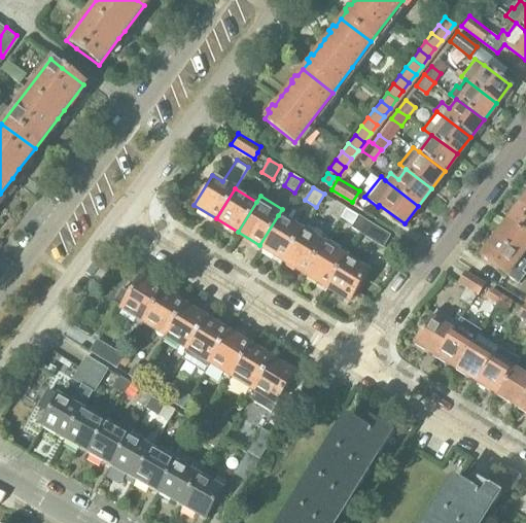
[(335,201),(327,214),(339,220),(341,216),(346,208),(335,201)]
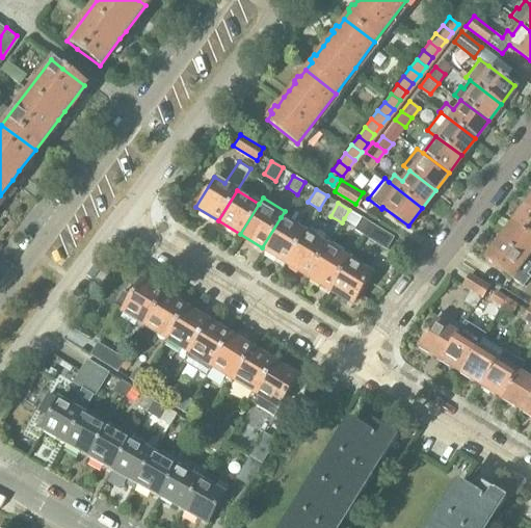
[(530,208),(524,203),(510,220),(530,235),(530,208)]
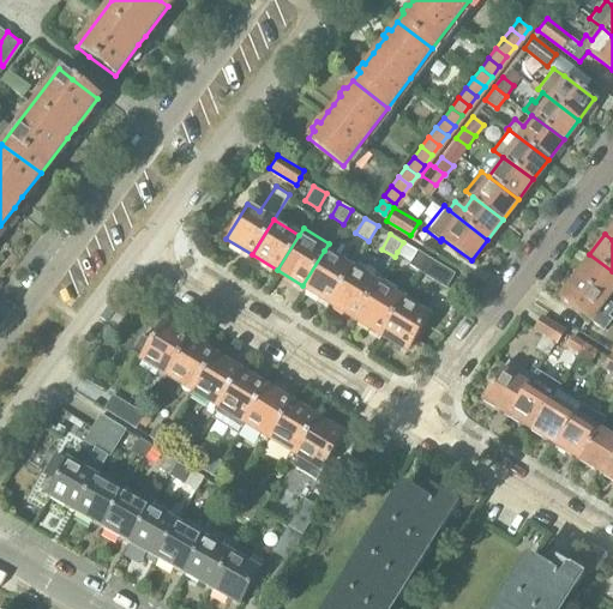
[(410,260),(408,264),(418,270),(426,255),(416,249),(410,260)]
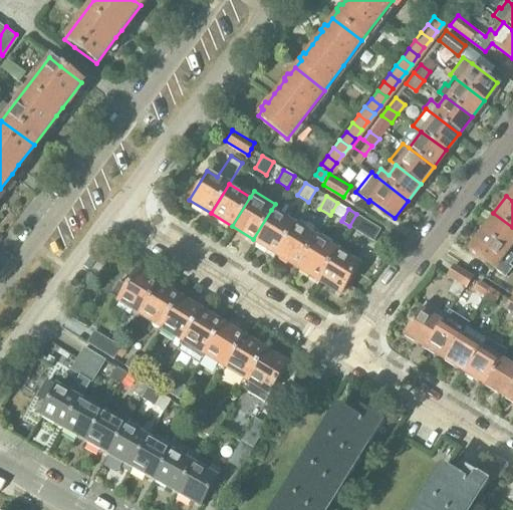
[(271,210),(253,239),(274,252),(292,223),(271,210)]
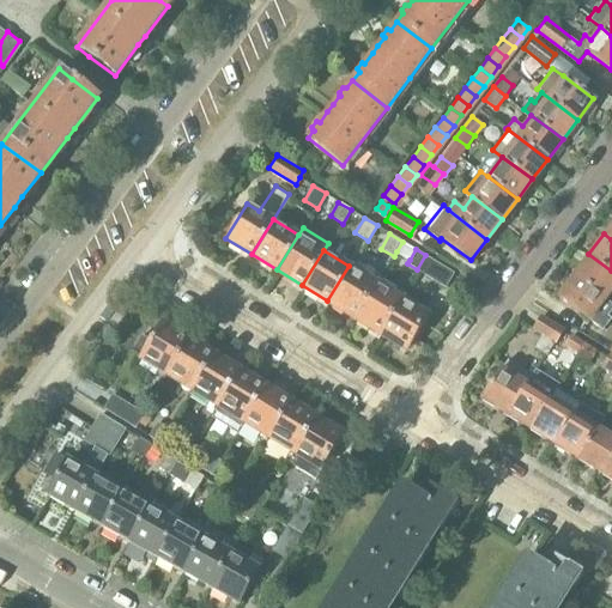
[(611,271),(588,254),(574,273),(605,297),(611,286),(611,271)]
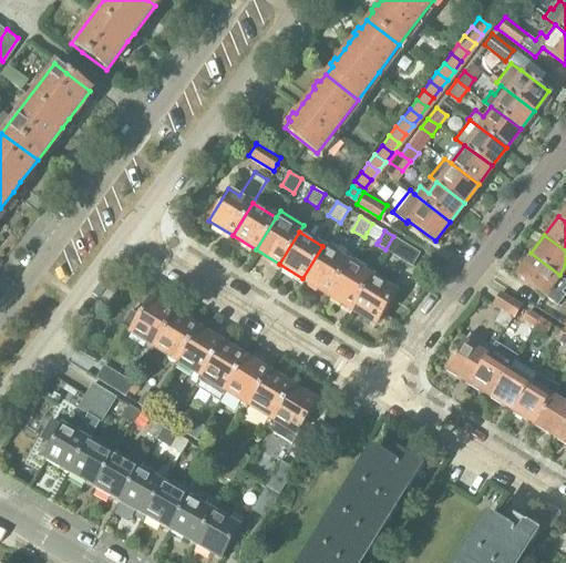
[(393,236),(386,249),(410,264),(418,252),(393,236)]
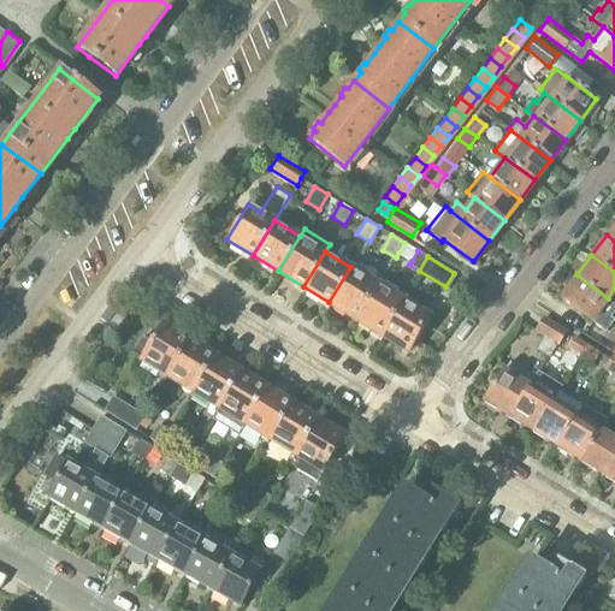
[(350,267),(329,302),(354,318),(376,283),(382,273),(356,257),(350,267)]
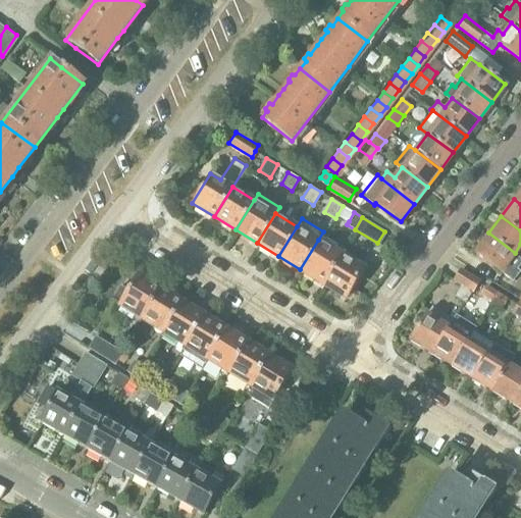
[(488,232),(474,251),(512,278),(519,269),(516,266),(520,259),(520,258),(515,253),(488,232)]
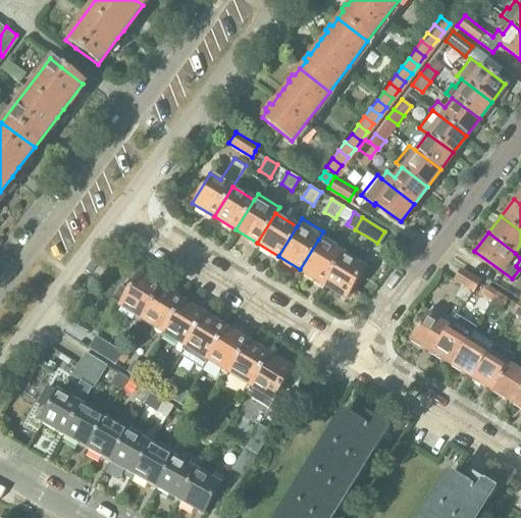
[(318,240),(300,269),(321,282),(340,253),(318,240)]
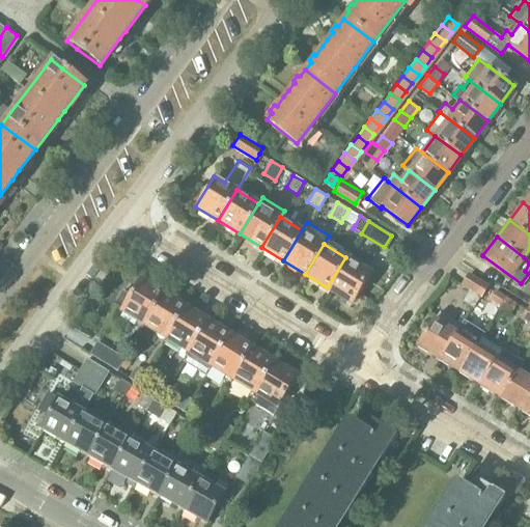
[(345,257),(327,287),(351,302),(369,272),(345,257)]
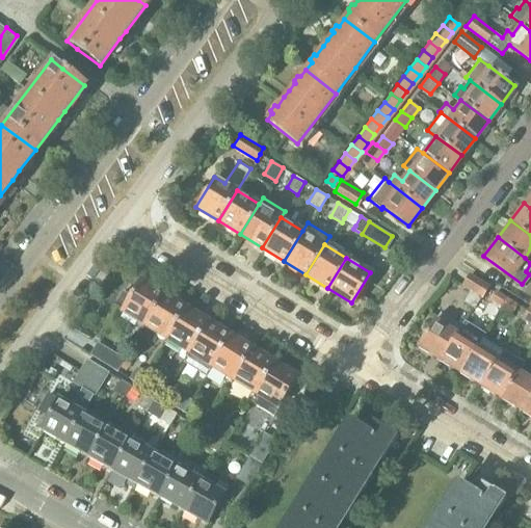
[(469,272),(462,283),(471,289),(463,299),(473,306),(479,295),(480,295),(487,284),(469,272)]
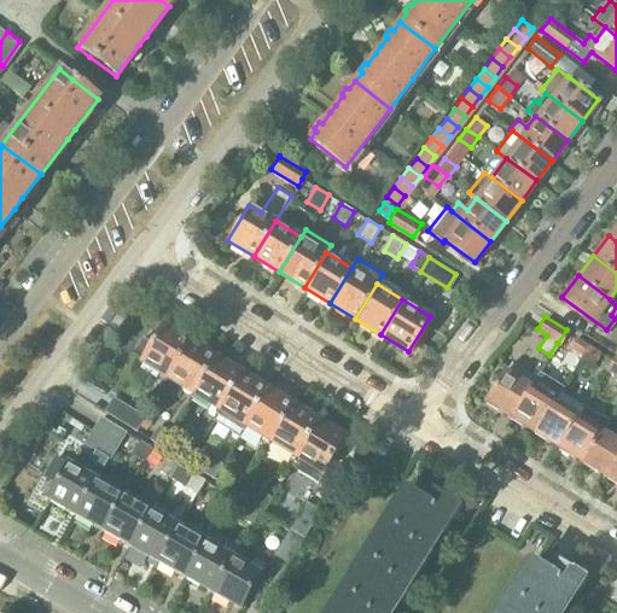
[(143,336),(132,351),(143,357),(141,358),(167,374),(188,339),(163,325),(152,342),(143,336)]
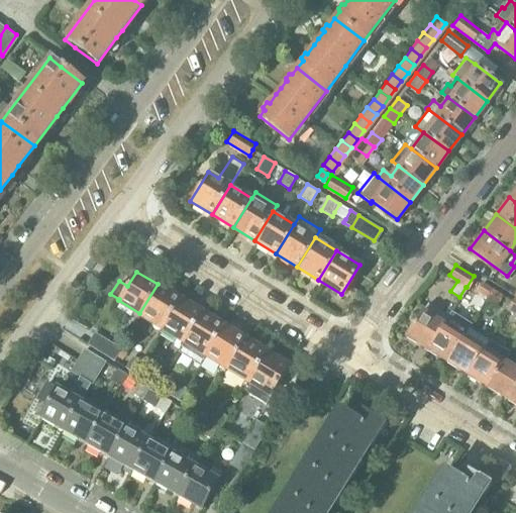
[(481,280),(475,289),(486,296),(492,287),(481,280)]
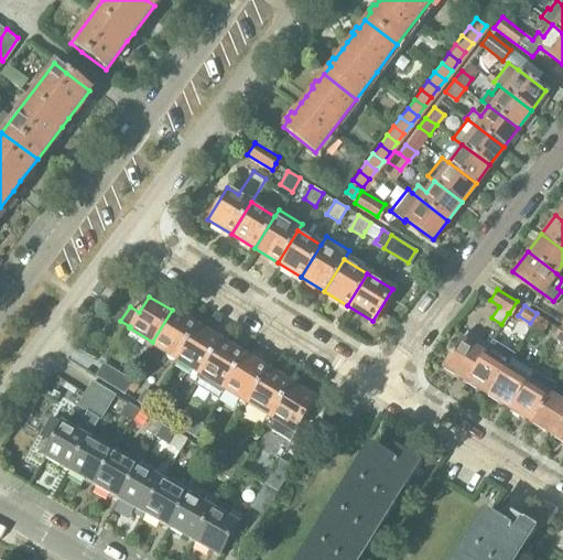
[(172,310),(152,342),(176,357),(196,325),(172,310)]
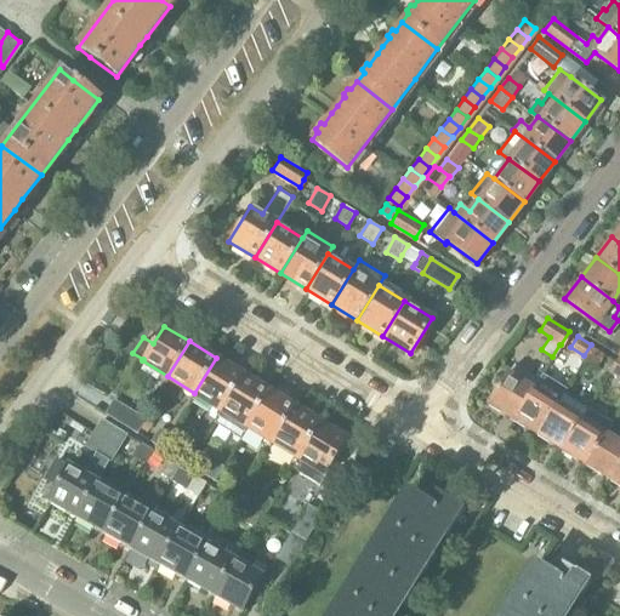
[(591,344),(584,355),(597,364),(604,353),(591,344)]
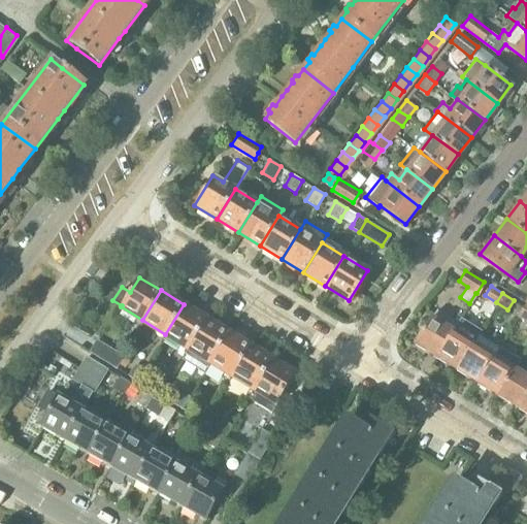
[(184,304),(165,334),(187,347),(205,318),(184,304)]
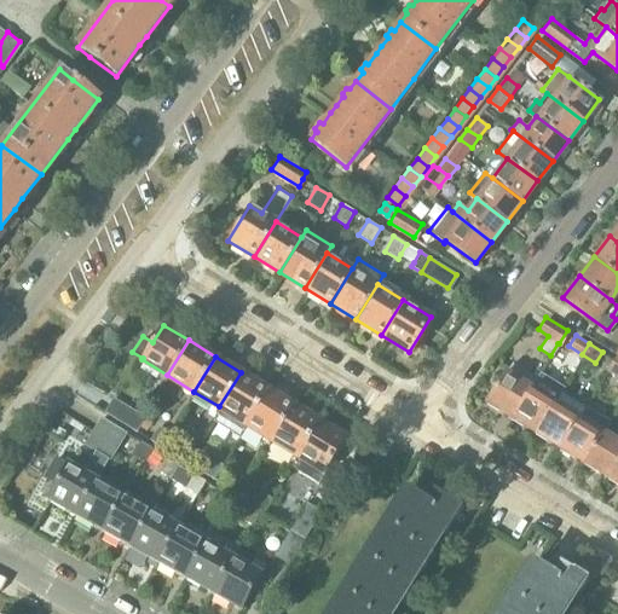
[(512,359),(486,401),(512,417),(531,386),(537,376),(512,359)]
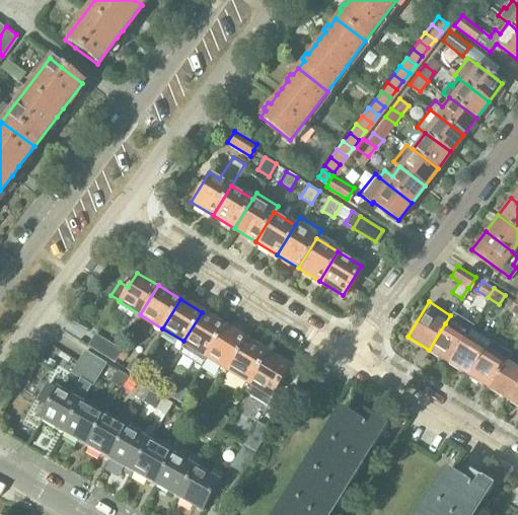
[(183,341),(177,351),(199,363),(205,354),(222,324),(202,312),(183,341)]
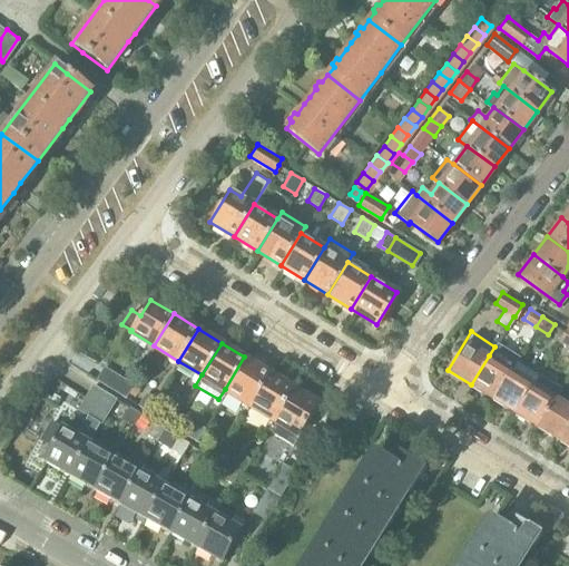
[(489,355),(471,384),(492,397),(509,369),(516,359),(518,355),(497,343),(494,347),(489,355)]
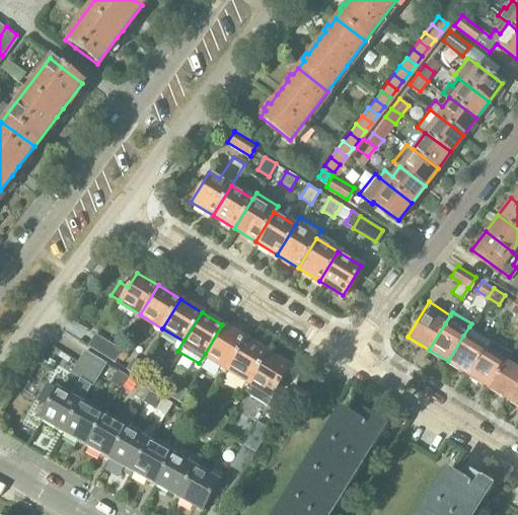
[(205,354),(227,368),(244,339),(222,324),(205,354)]
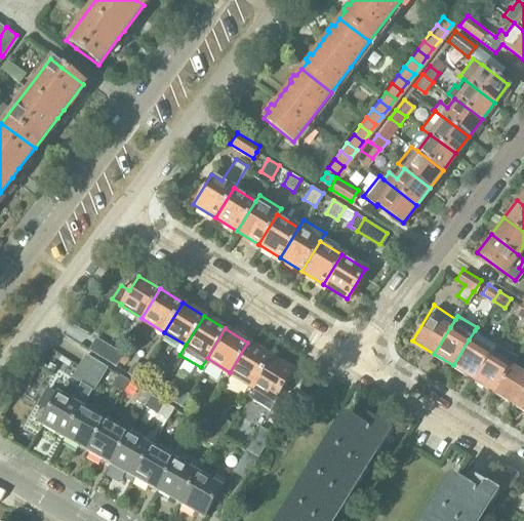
[(469,339),(453,365),(474,378),(495,344),(476,331),(475,330),(469,339)]
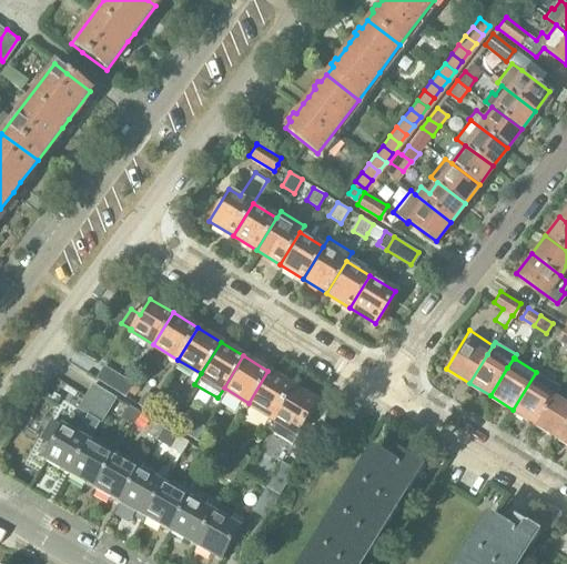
[(104,364),(97,376),(124,393),(132,381),(133,380),(110,366),(105,363),(104,364)]
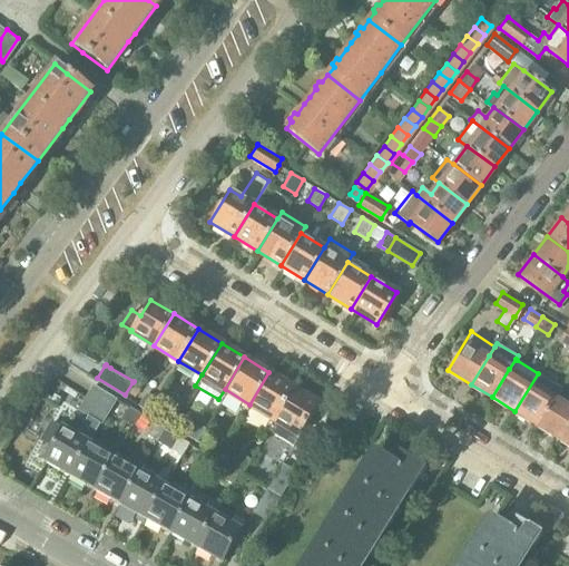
[(268,372),(249,405),(273,419),(292,387),(268,372)]
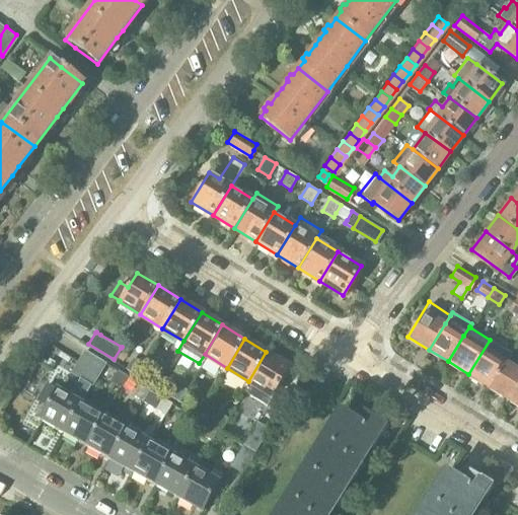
[(490,340),(468,374),(489,386),(504,361),(510,352),(490,340)]
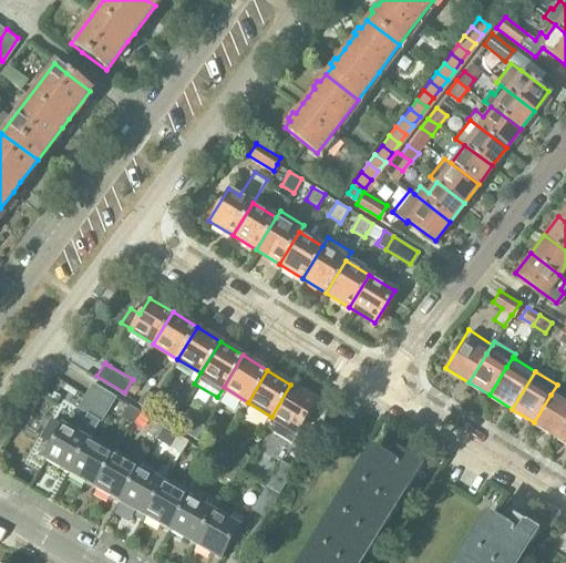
[(93,380),(85,393),(110,408),(117,396),(93,380)]
